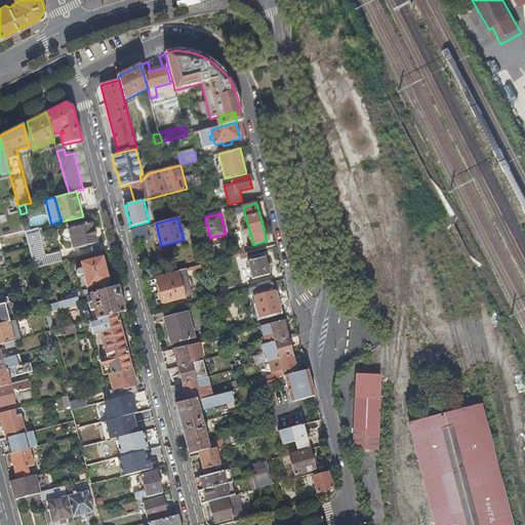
[(54,264),(63,261),(61,254),(48,257),(40,228),(33,230),(30,221),(23,224),(32,256),(35,269),(54,264)]
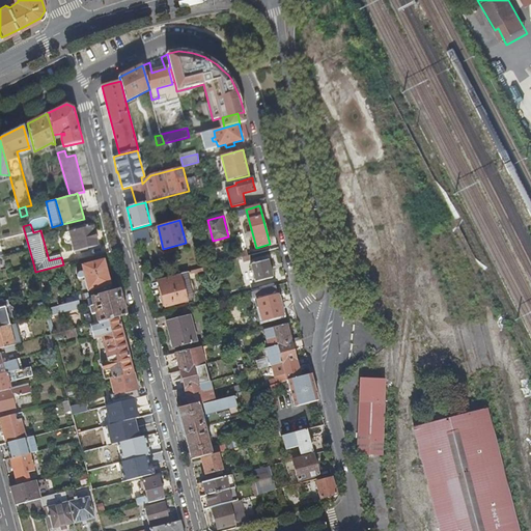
[(79,250),(99,246),(93,225),(74,230),(77,242),(73,243),(74,245),(77,245),(79,250)]
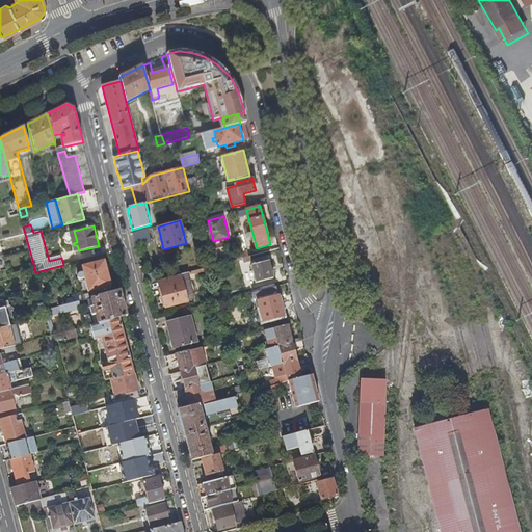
[(133,233),(136,243),(151,239),(149,229),(133,233)]
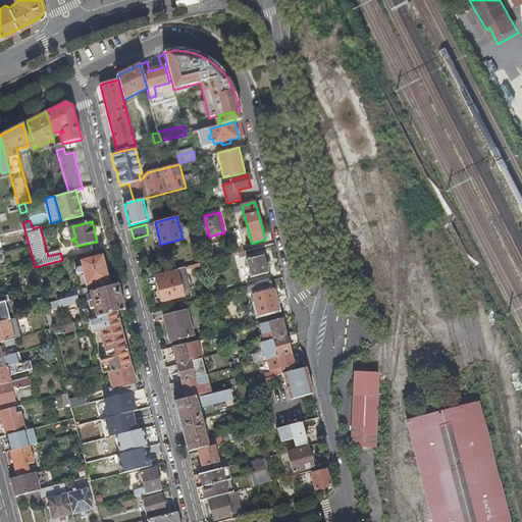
[(210,260),(217,258),(216,251),(209,253),(210,260)]
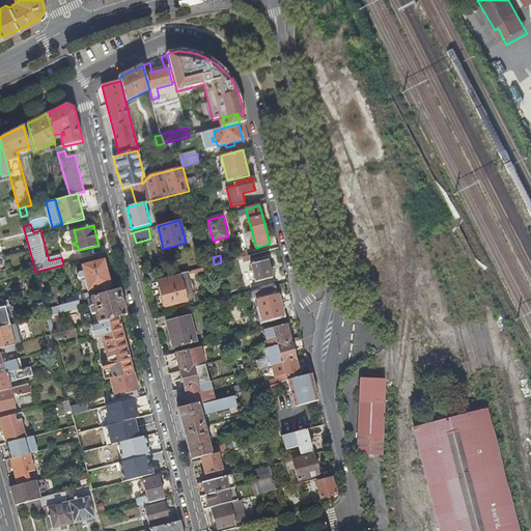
[(105,259),(82,266),(84,272),(80,273),(79,274),(78,274),(78,275),(79,277),(79,278),(80,278),(82,278),(85,277),(89,290),(112,284),(105,259)]
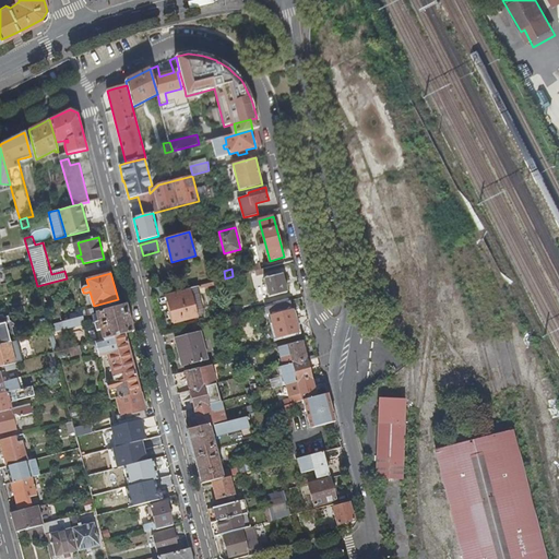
[(288,292),(283,273),(264,278),(269,297),(288,292)]
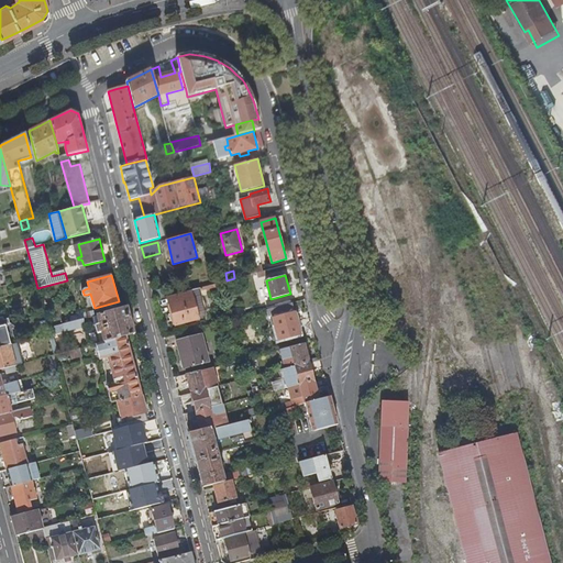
[(190,290),(198,318),(205,316),(198,288),(190,290)]
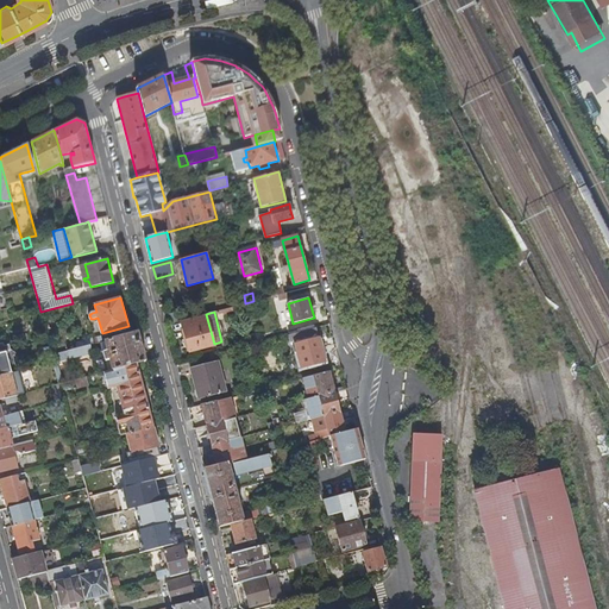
[(206,314),(182,320),(189,351),(214,345),(214,344),(206,314)]
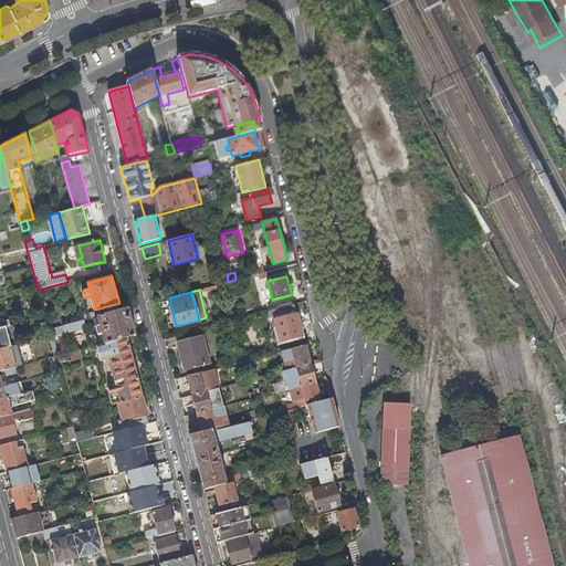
[(376,302),(378,311),(388,308),(387,300),(376,302)]
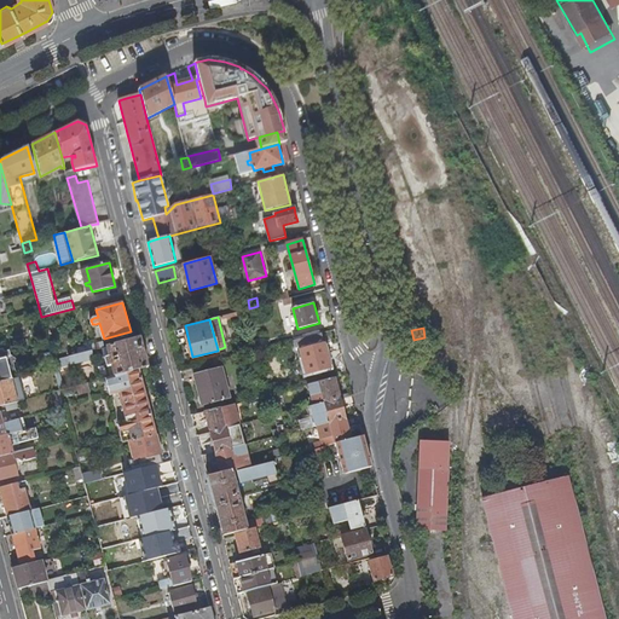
[(322,334),(299,340),(307,374),(330,368),(322,334)]
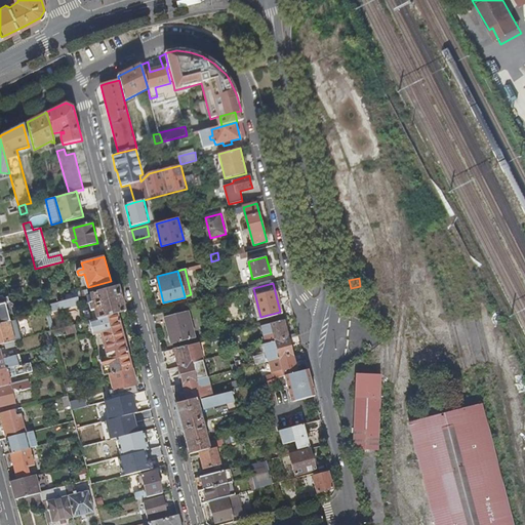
[(118,313),(126,311),(123,299),(120,286),(91,294),(93,303),(90,304),(91,312),(95,311),(97,319),(118,313)]
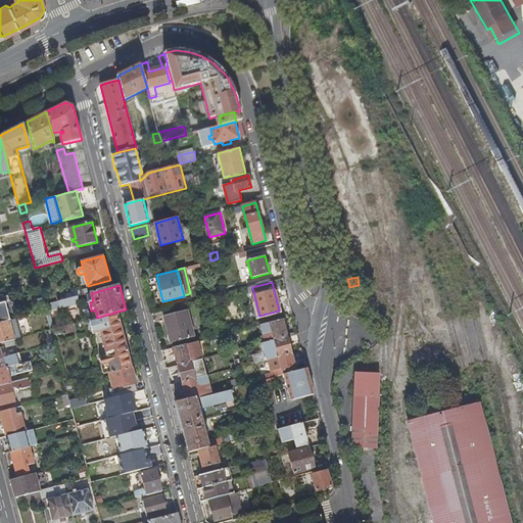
[(207,291),(209,298),(225,294),(223,286),(207,291)]
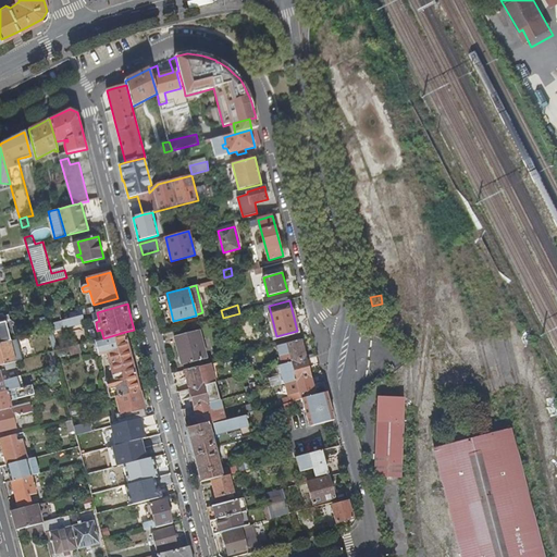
[(379,318),(397,342),(403,337),(384,313),(379,318)]
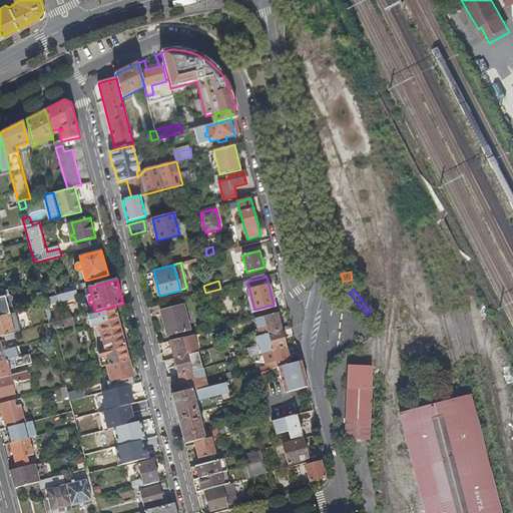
[(78,298),(76,291),(57,296),(44,300),(45,306),(59,303),(78,298)]
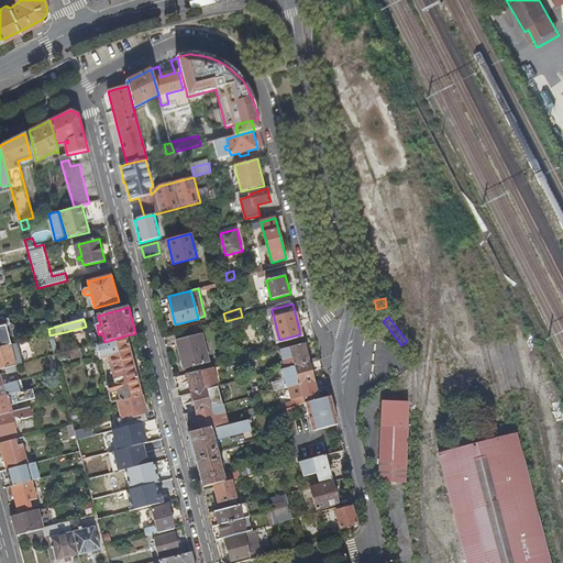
[(0,348),(11,345),(6,326),(0,326),(0,348)]
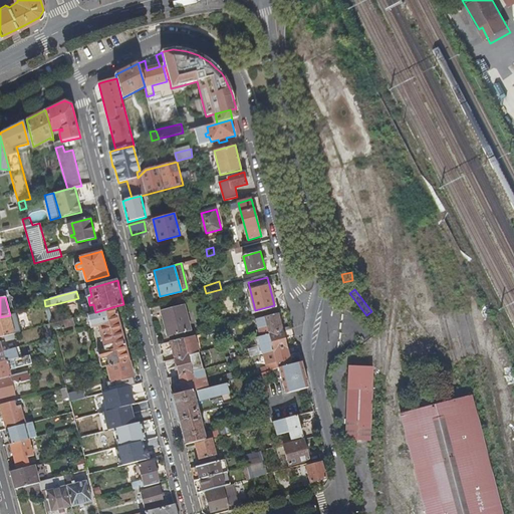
[(169,336),(192,330),(185,305),(163,311),(169,336)]
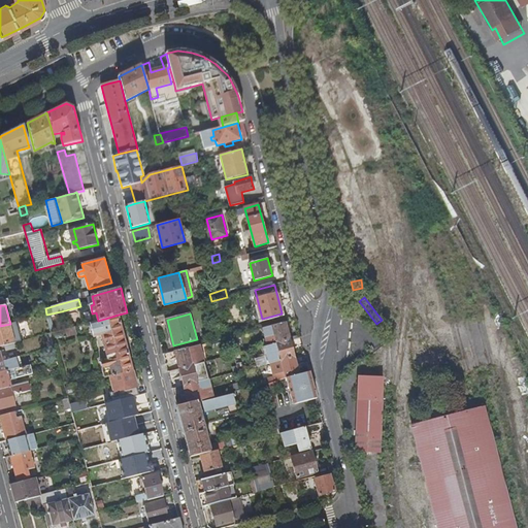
[(46,334),(47,334),(52,347),(55,345),(54,341),(46,315),(41,316),(46,334)]
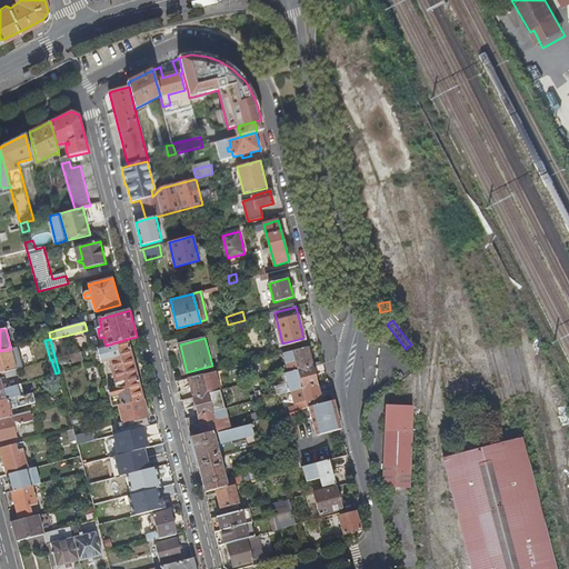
[(121,405),(143,399),(128,339),(106,346),(108,355),(100,357),(101,363),(110,361),(117,388),(109,390),(110,397),(118,395),(121,405)]
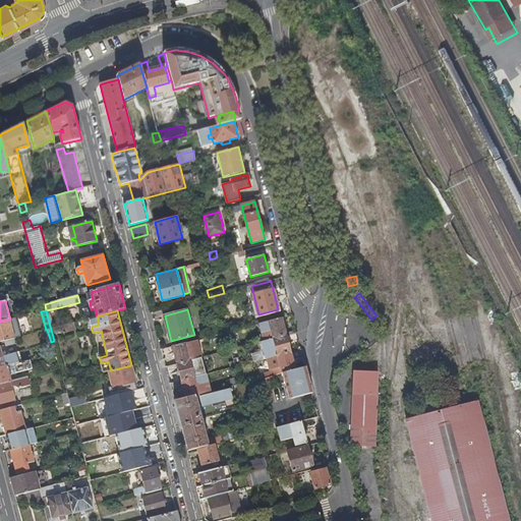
[(264,341),(286,335),(282,317),(258,324),(264,341)]
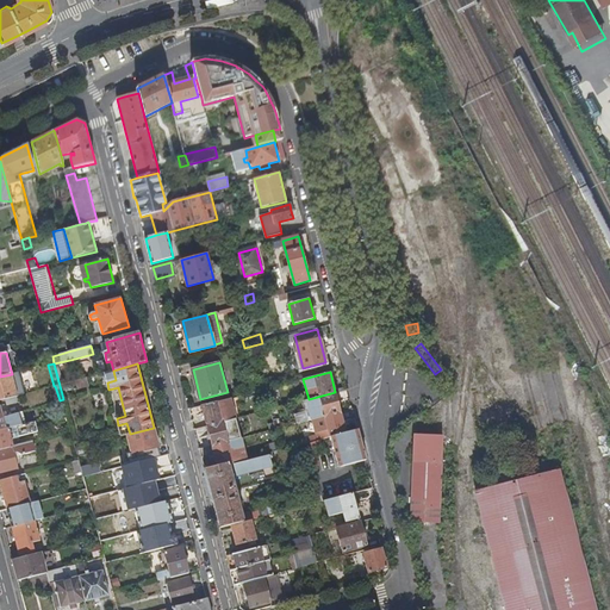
[(12,374),(0,377),(0,400),(7,398),(18,396),(12,374)]
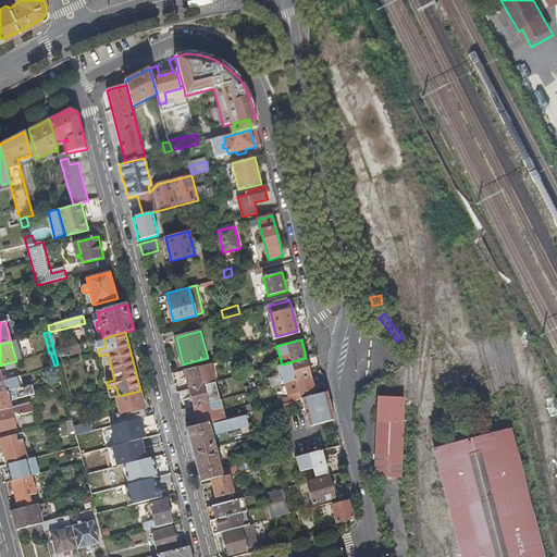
[(82,351),(79,345),(72,347),(70,347),(72,355),(82,351)]
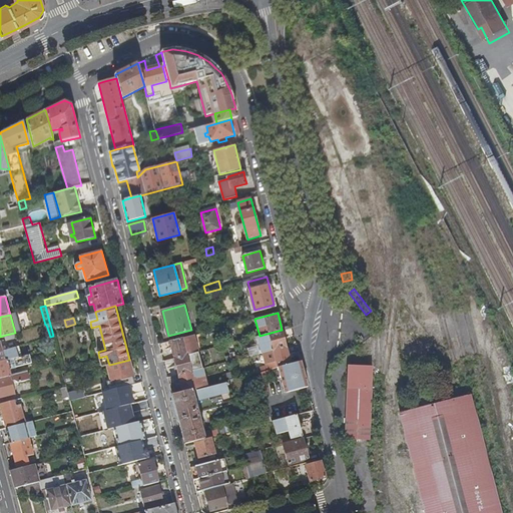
[(260,336),(258,337),(263,353),(275,350),(287,347),(282,330),(260,336)]
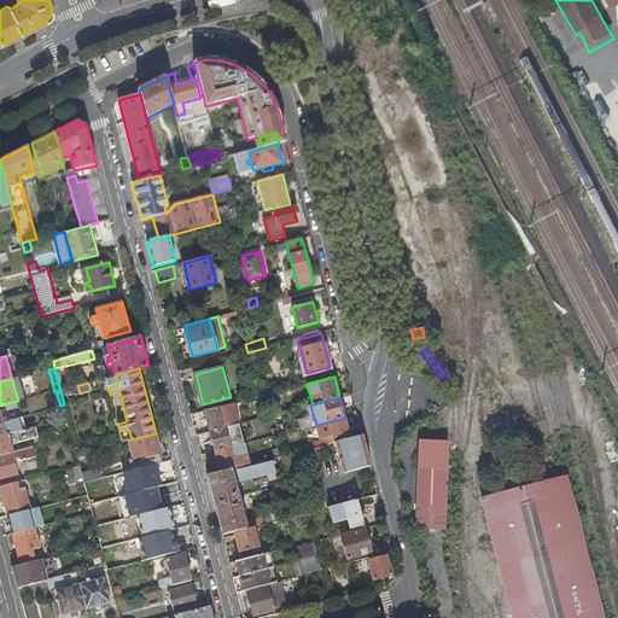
[(234,403),(205,410),(210,431),(240,424),(234,403)]
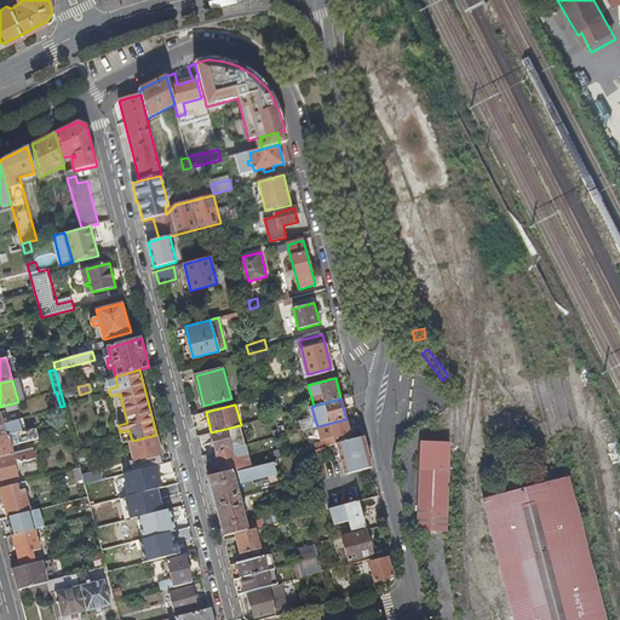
[(351,440),(346,419),(332,423),(334,436),(325,438),(326,446),(336,443),(351,440)]
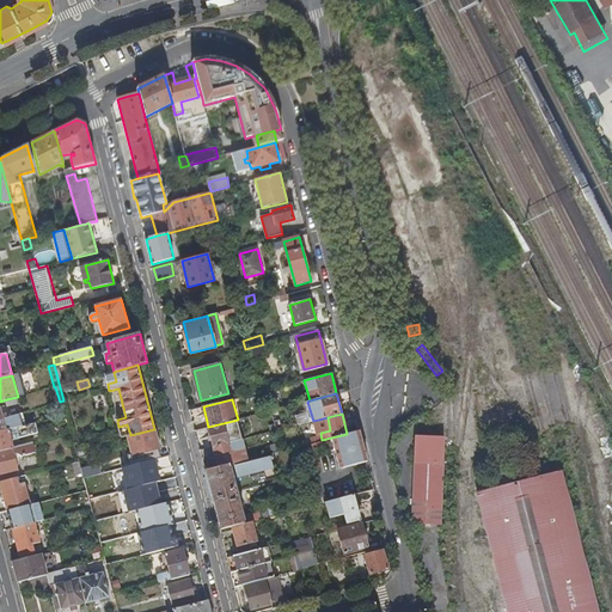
[(2,420),(0,420),(0,432),(5,432),(7,430),(17,428),(23,427),(20,415),(2,420)]
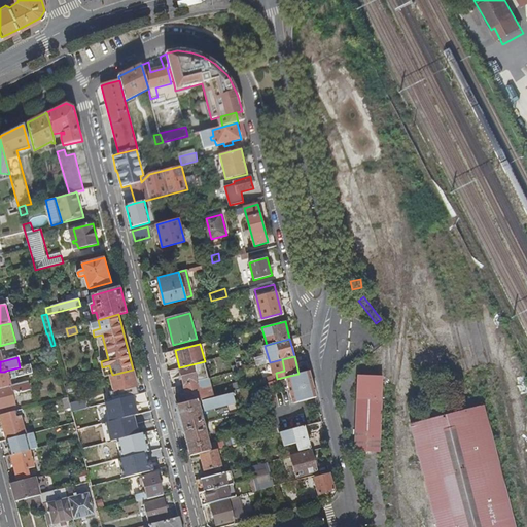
[(226,359),(230,373),(238,371),(235,357),(226,359)]
